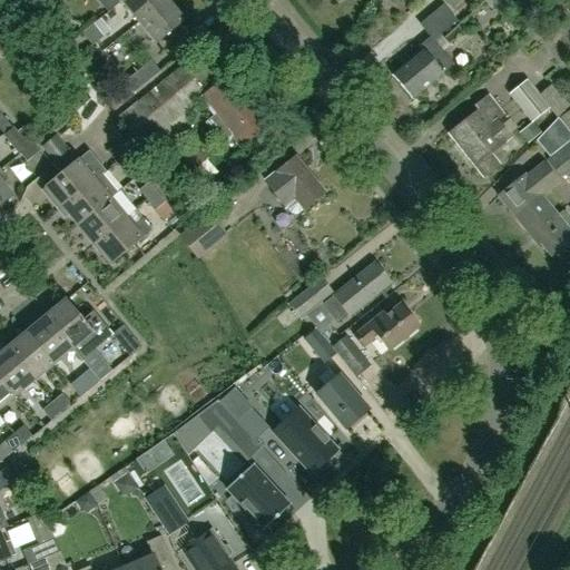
[(123,0),(121,2),(138,23),(167,0),(166,0),(123,0)]
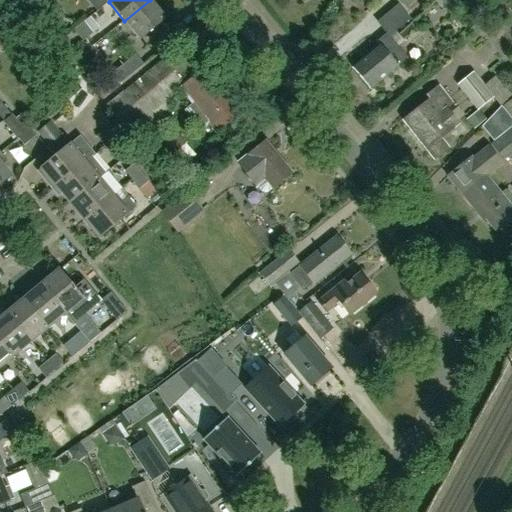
[(165,19),(150,0),(124,21),(140,40),(165,19)]
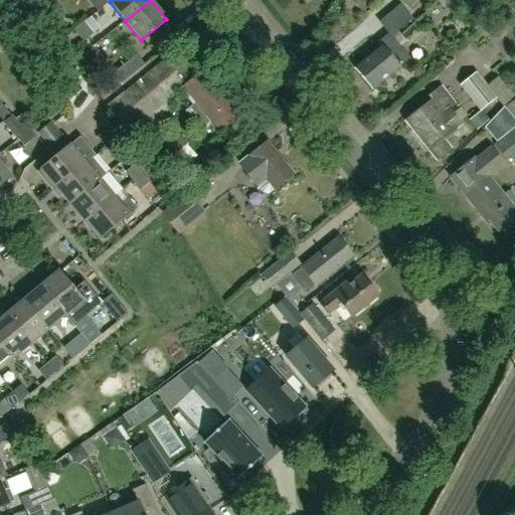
[(410,0),(401,0),(375,19),(384,32),(417,8),(410,0)]
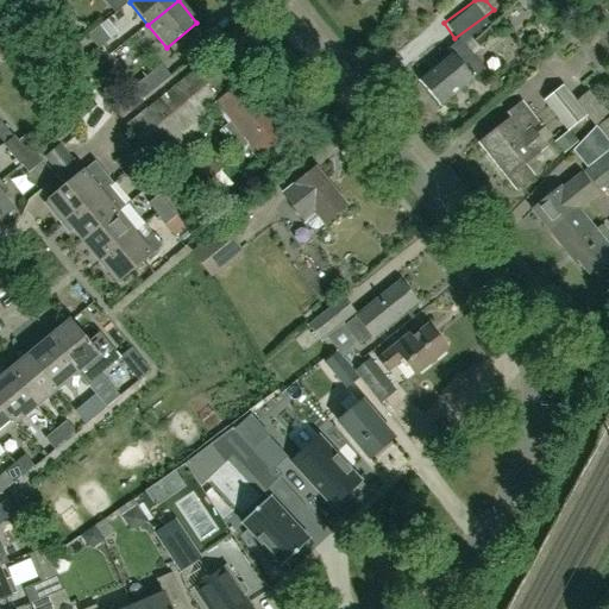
[(519,0),(518,1),(529,14),(546,0),(519,0)]
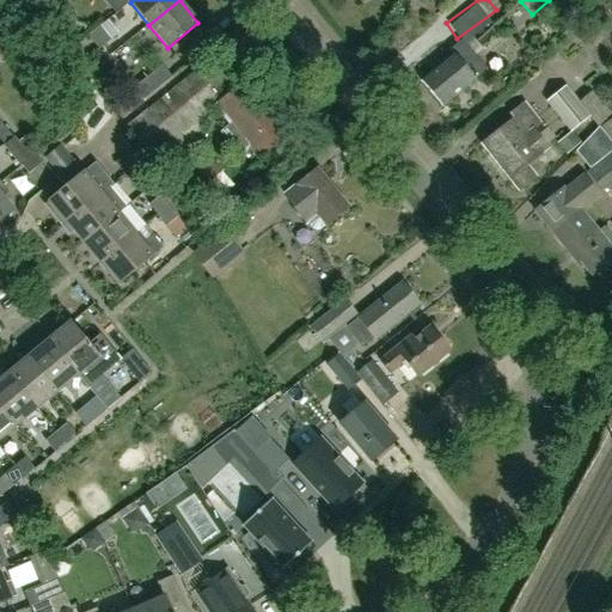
[(87,36),(99,50),(110,41),(99,26),(87,36)]
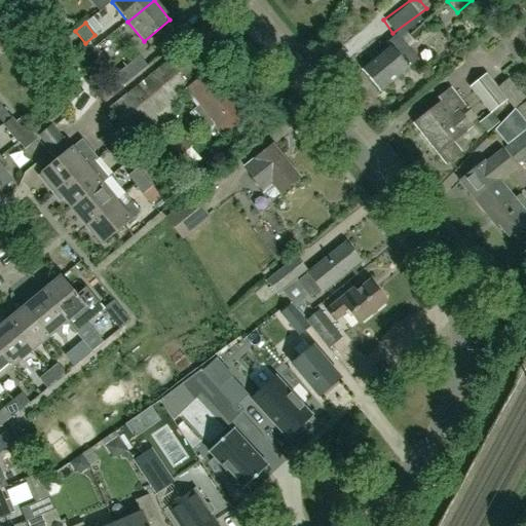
[(375,59),(362,70),(371,81),(381,94),(396,81),(410,69),(419,61),(408,47),(397,34),(391,39),(386,43),(389,47),(375,59)]
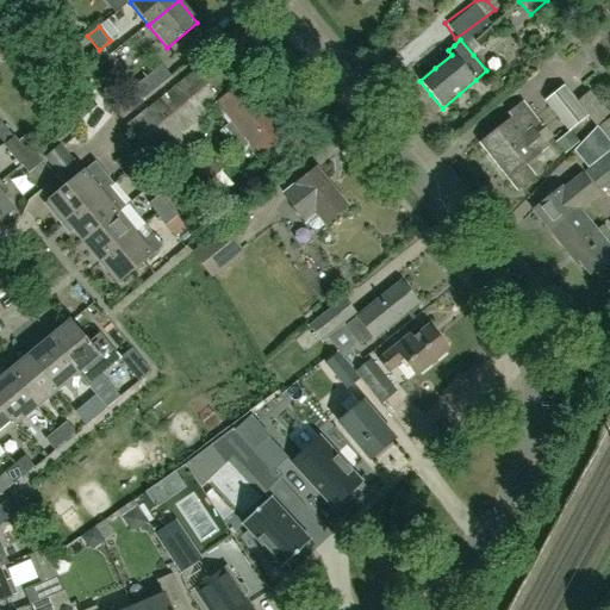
[(78,47),(66,48),(58,54),(70,69),(86,56),(78,47)]
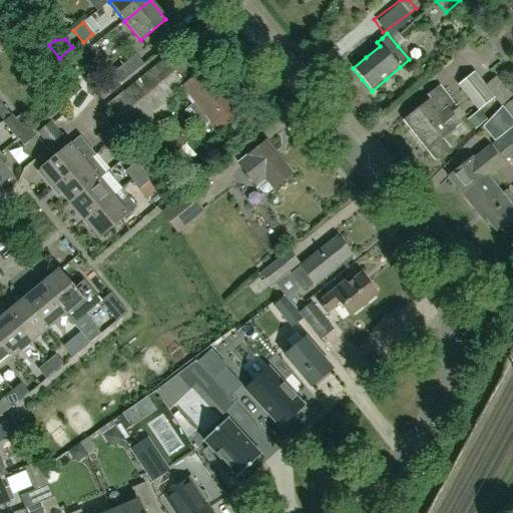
[(59,62),(69,74),(78,66),(69,55),(59,62)]
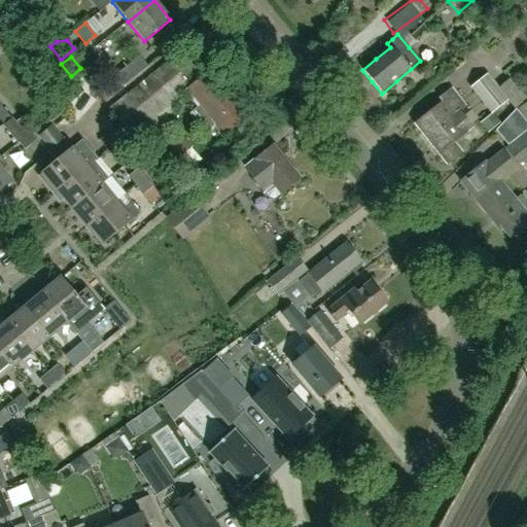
[(139,57),(115,75),(124,85),(147,67),(139,57)]
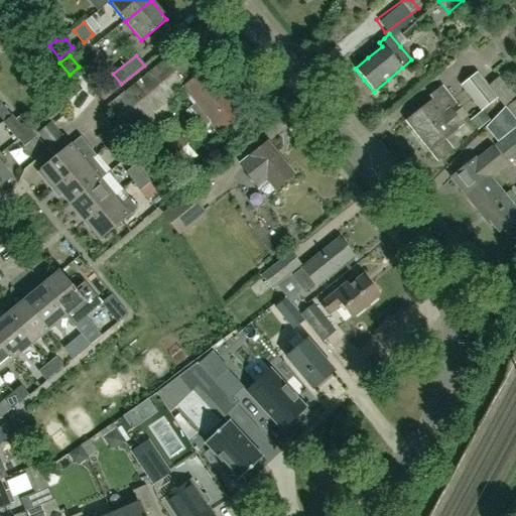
[(216,135),(221,131),(239,116),(223,97),(226,94),(206,70),(186,86),(164,59),(108,106),(129,132),(145,119),(152,127),(174,109),(168,102),(181,92),(192,106),(185,111),(204,131),(210,127),(216,135)]
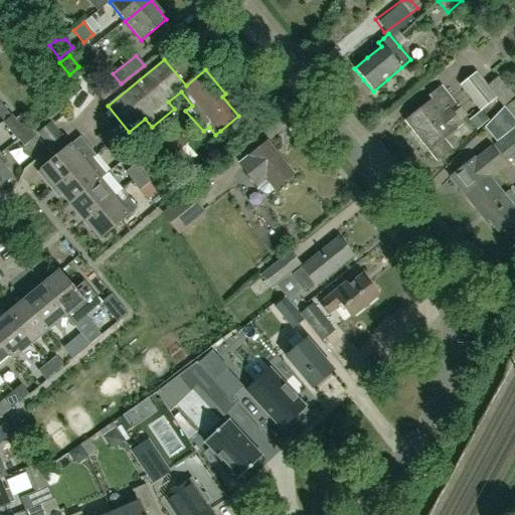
[(459,87),(480,111),(495,99),(502,107),(514,97),(498,77),(488,86),(476,71),(459,87)]
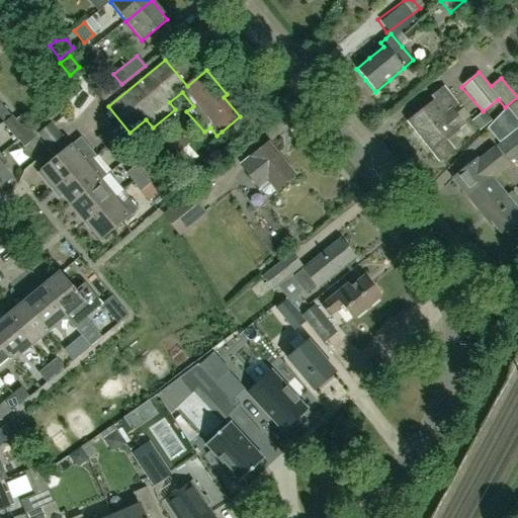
[(453,151),(445,140),(463,124),(451,109),(457,104),(443,87),(432,95),(435,100),(408,121),(430,151),(438,162),(453,151)]
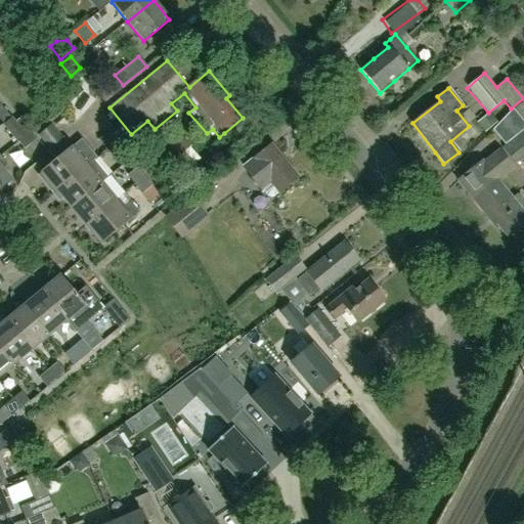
[(523,101),(504,119),(514,130),(523,122),(523,101)]
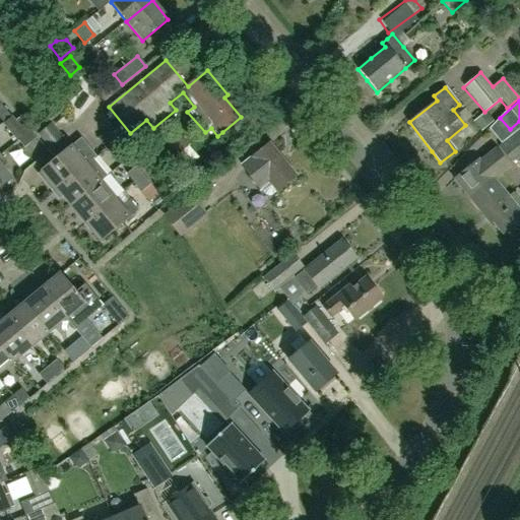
[(0,104),(0,119),(3,123),(10,117),(0,104)]
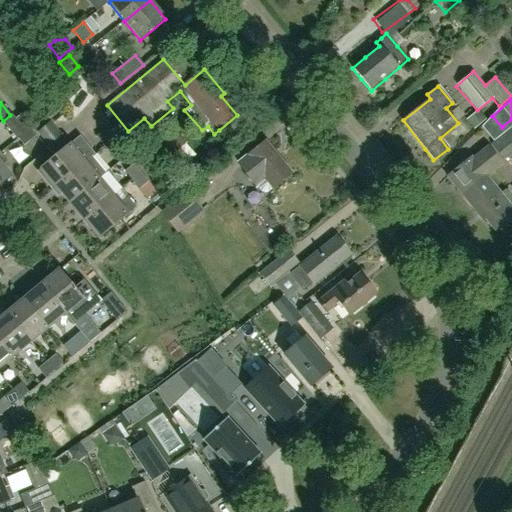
[(484,120),(477,110),(465,120),(473,129),(484,120)]
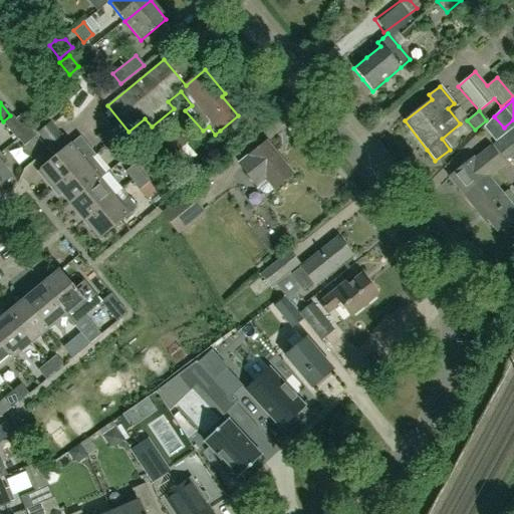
[(10,115),(3,121),(18,140),(25,133),(10,115)]
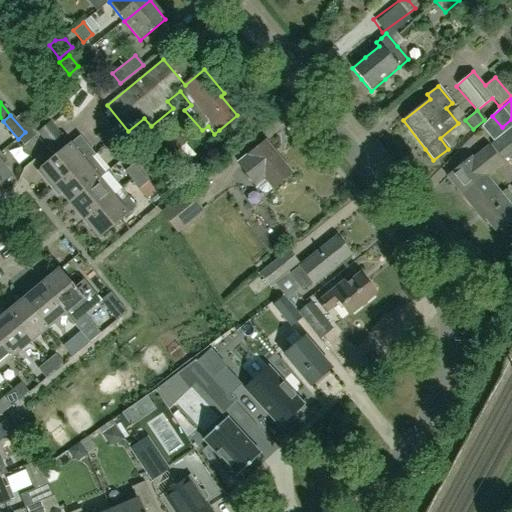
[(44,129),(38,134),(44,141),(48,146),(49,147),(55,142),(62,136),(56,130),(51,123),(44,129)]
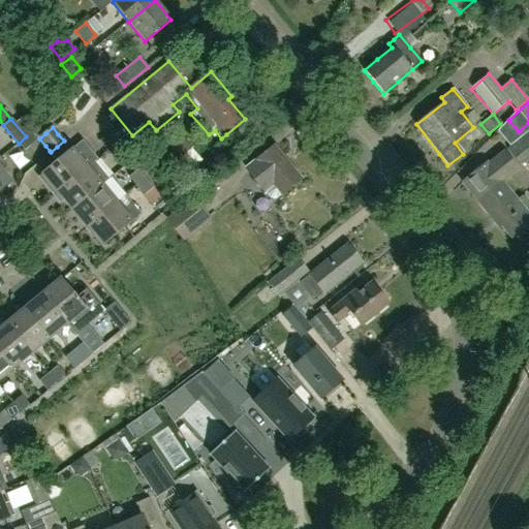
[(106,151),(122,138),(114,129),(99,142),(106,151)]
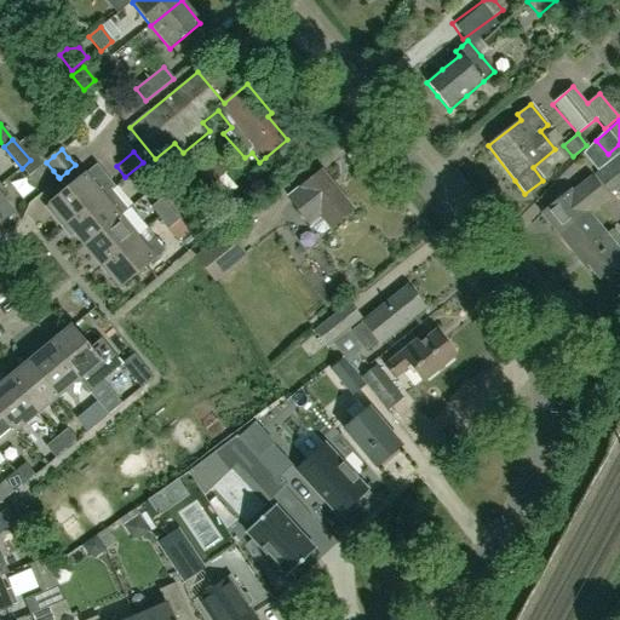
[(619,153),(595,174),(612,195),(619,188),(619,153)]
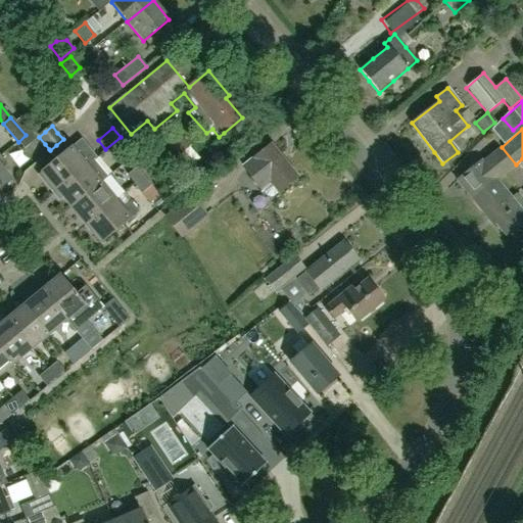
[(26,135),(18,142),(25,149),(39,138),(33,131),(26,135)]
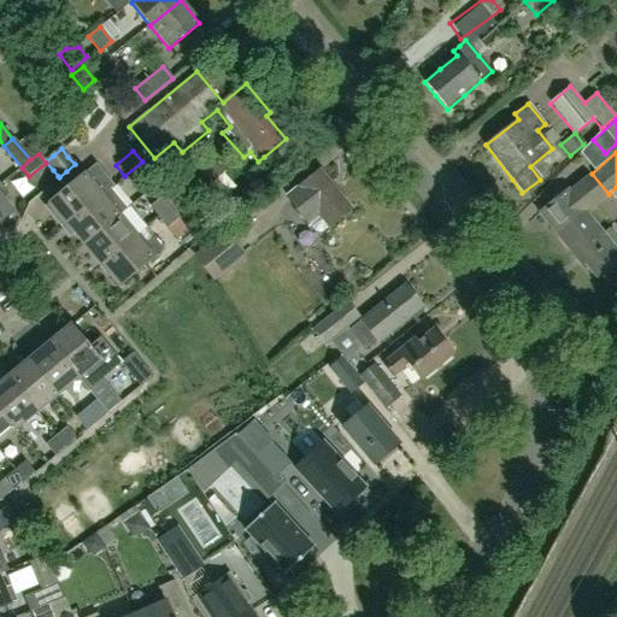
[(192,166),(207,186),(223,174),(207,154),(192,166)]
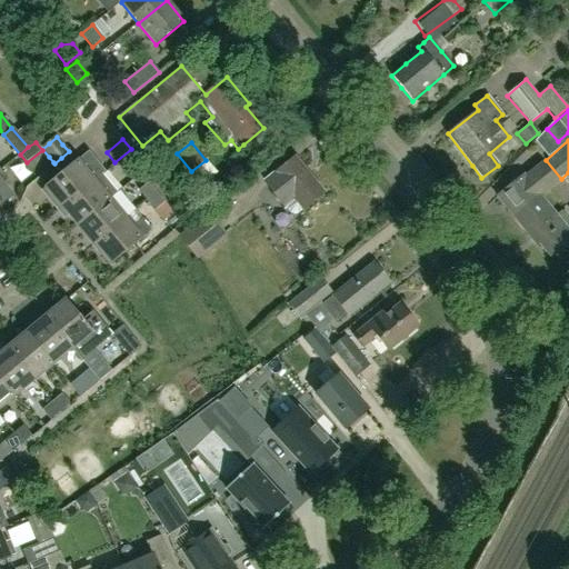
[(131,149),(115,162),(123,172),(139,159),(131,149)]
